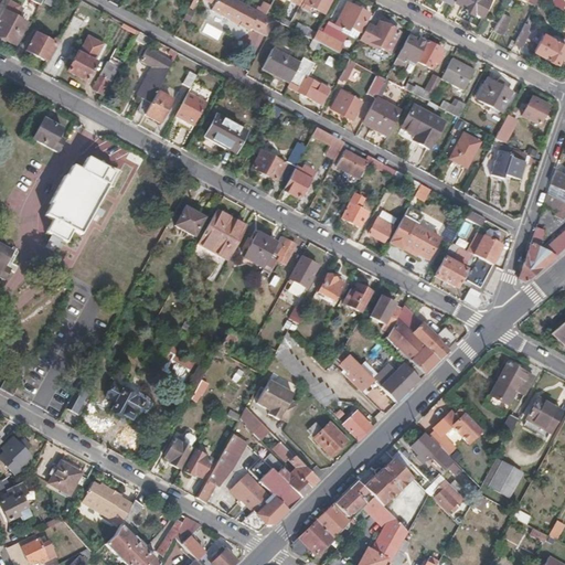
[(236,0),(206,0),(214,4),(212,10),(230,21),(232,17),(242,22),(240,25),(249,31),(252,29),(268,38),(277,21),(236,0)]
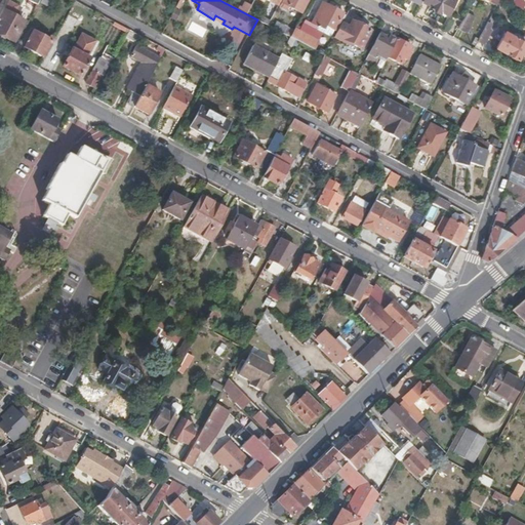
[(300,12),(307,0),(283,0),(282,3),(300,12)]
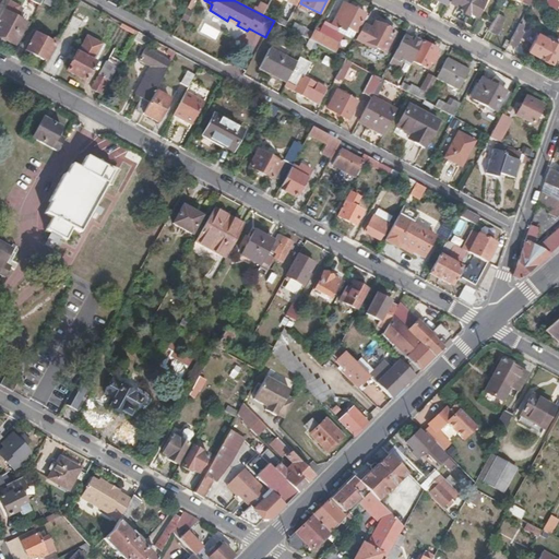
[(477,16),(485,0),(450,0),(450,1),(460,6),(458,10),(470,15),(471,13),(477,16)]
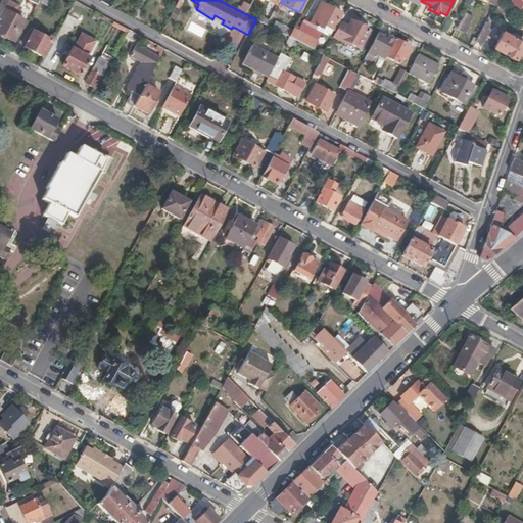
[(0,33),(14,41),(25,22),(13,16),(18,7),(9,1),(0,16),(0,33)]
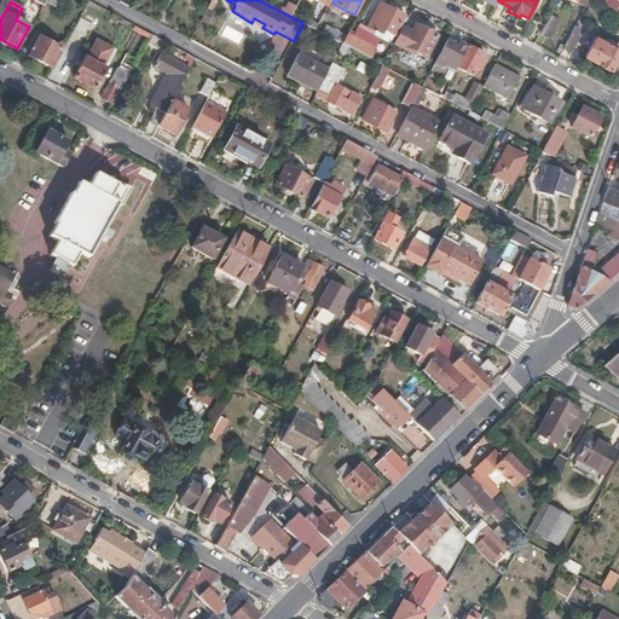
[(394,36),(405,16),(385,5),(380,16),(375,13),(368,28),(382,35),(385,30),(394,36)]
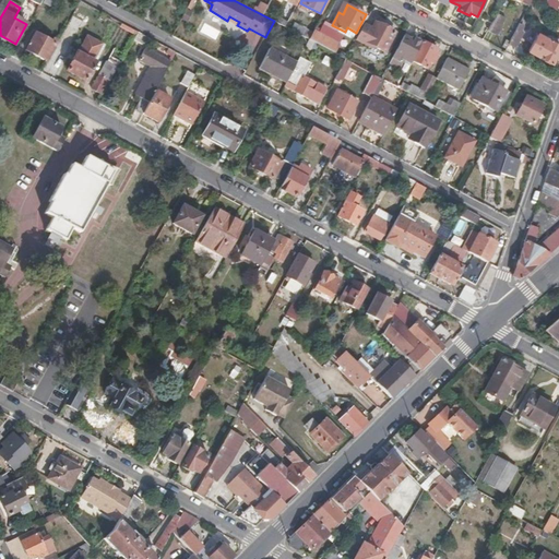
[(497,34),(506,18),(498,13),(492,23),(489,30),(497,34)]
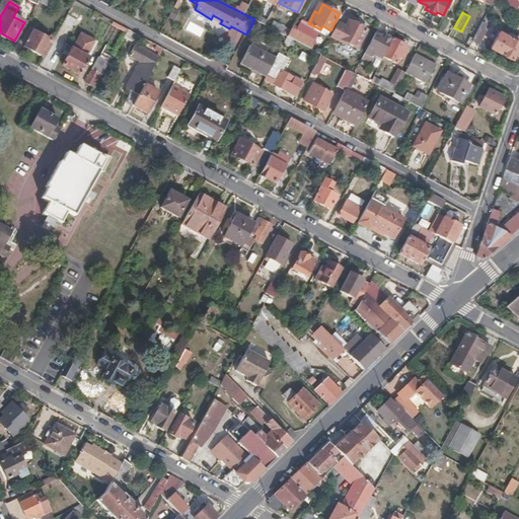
[(454,27),(457,21),(450,16),(445,26),(453,30),(454,27)]
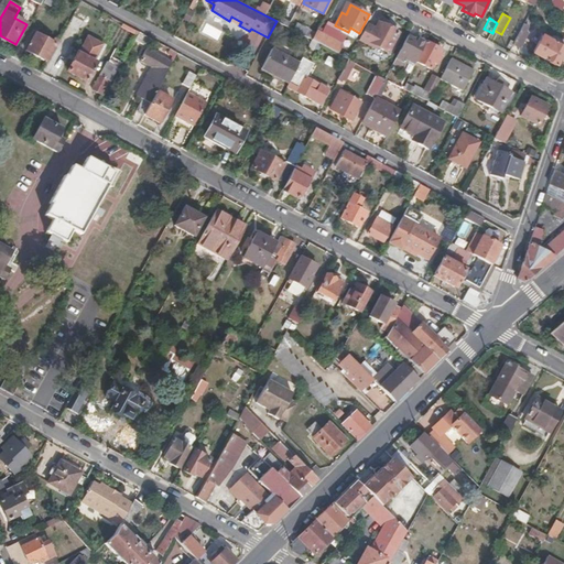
[(389,53),(399,33),(378,22),(375,29),(367,25),(359,41),(366,44),(370,46),(376,50),(377,47),(389,53)]
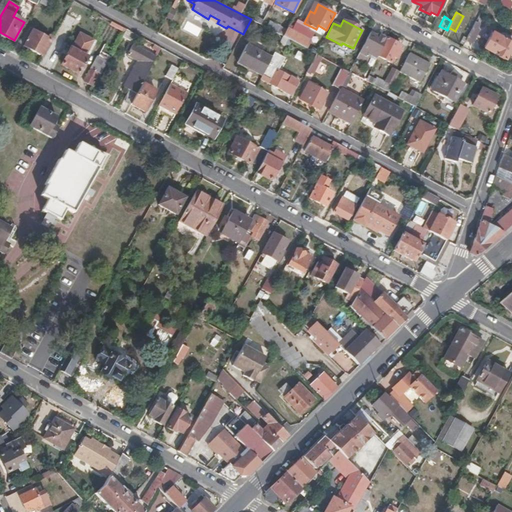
[(472,44),(479,29),(477,28),(479,23),(476,21),(474,26),(466,41),(472,44)]
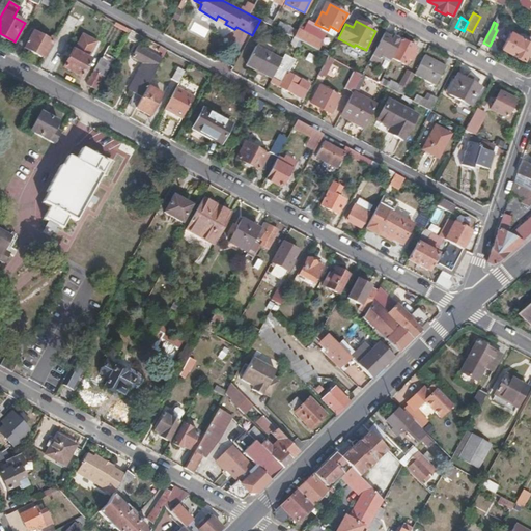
[(297,32),(280,23),(277,29),(294,38),(297,32)]
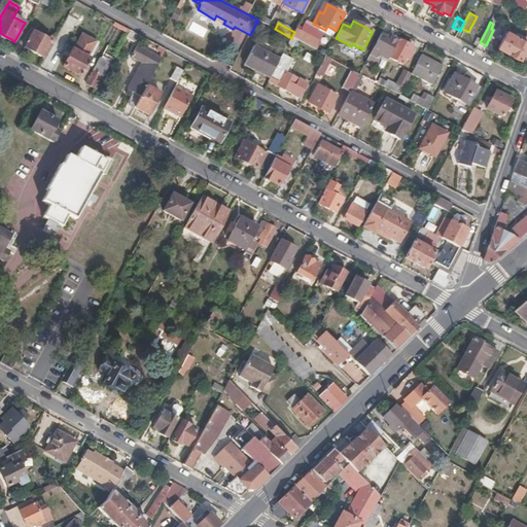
[(330,47),(296,29),(294,32),(291,38),(296,40),(313,49),(326,57),(330,47)]
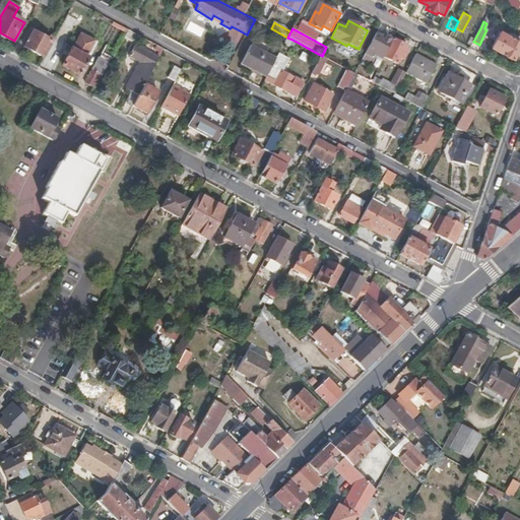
[(49,39),(45,37),(47,34),(44,31),(42,35),(31,29),(23,47),(42,57),(51,40),(49,39)]
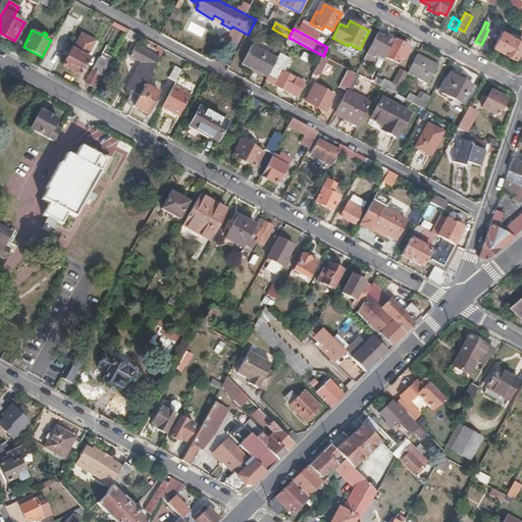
[(145,39),(128,30),(124,38),(141,46),(145,39)]
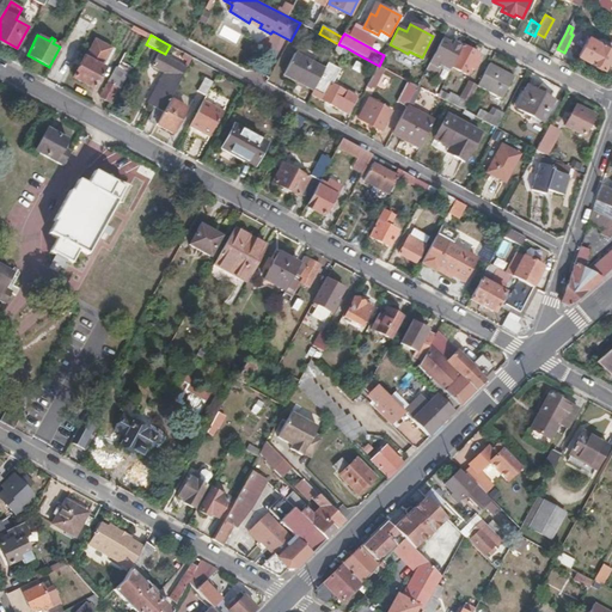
[(604,69),(611,55),(611,50),(589,38),(580,56),(582,59),(604,69)]
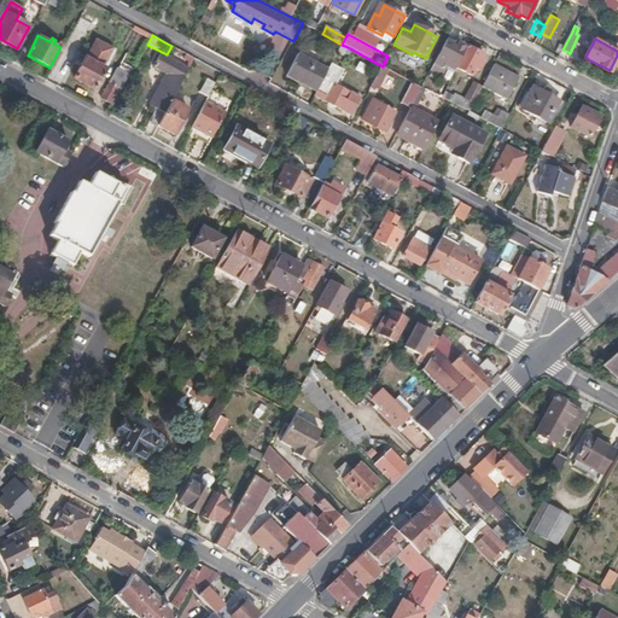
[(455,71),(468,46),(458,41),(456,45),(448,40),(432,70),(444,76),(449,68),(455,71)]
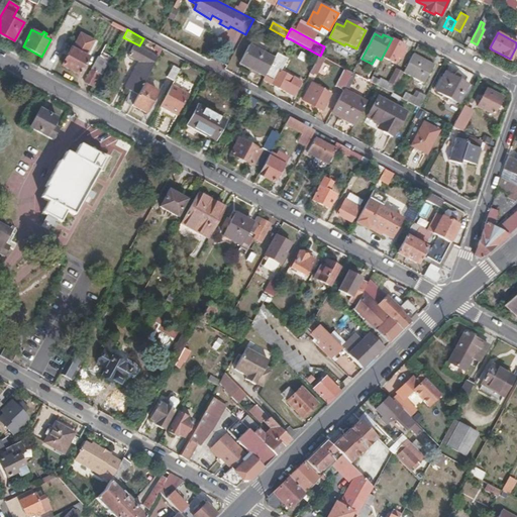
[(80,75),(88,58),(86,57),(93,42),(79,35),(72,49),(70,47),(61,65),(80,75)]
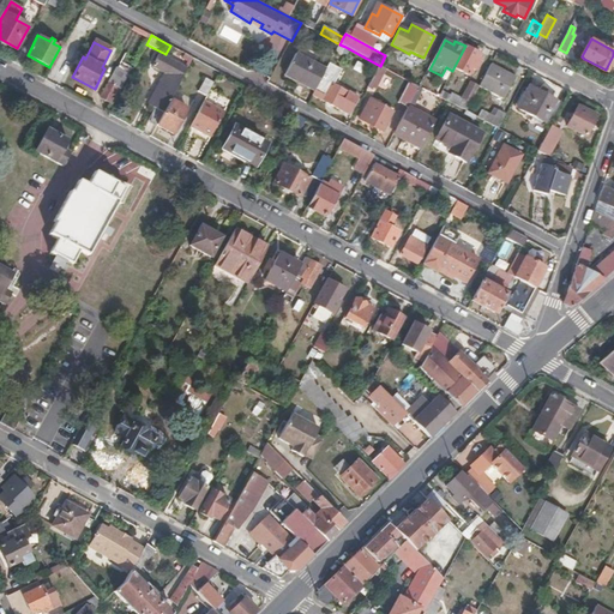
[(341,56),(345,47),(339,44),(335,54),(341,56)]
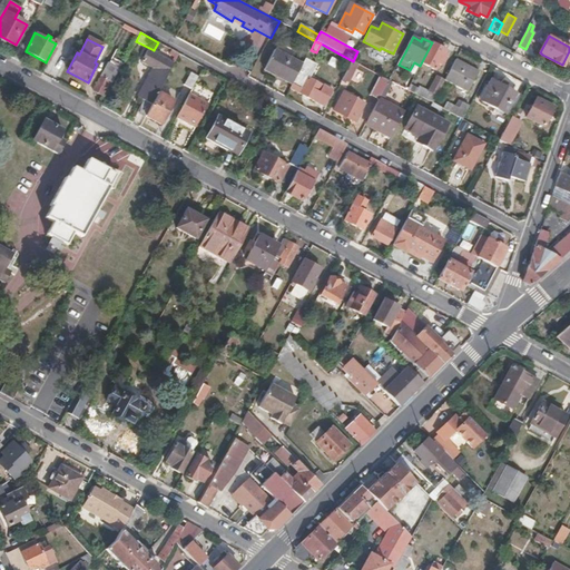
[(438,72),(448,51),(432,42),(420,66),(419,69),(423,71),(425,66),(438,72)]
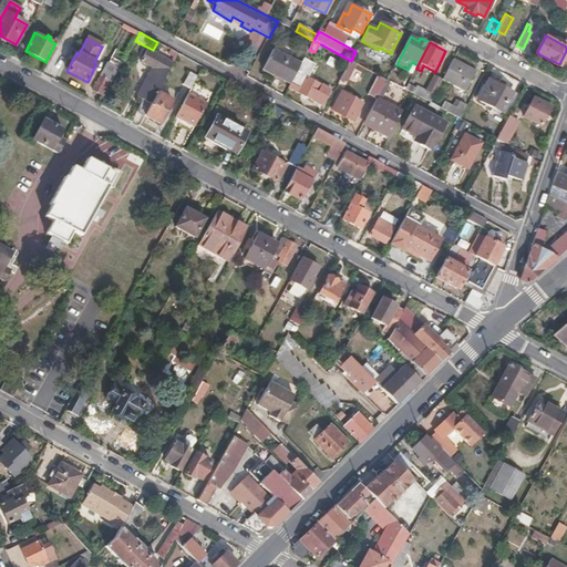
[(158,91),(173,63),(146,50),(141,61),(153,68),(142,89),(137,96),(144,100),(137,112),(145,116),(146,114),(158,91)]
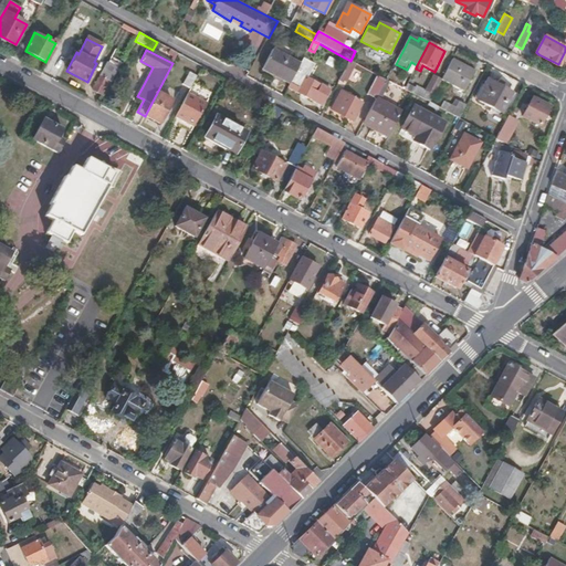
[(291,84),(301,64),(272,50),(262,70),(291,84)]
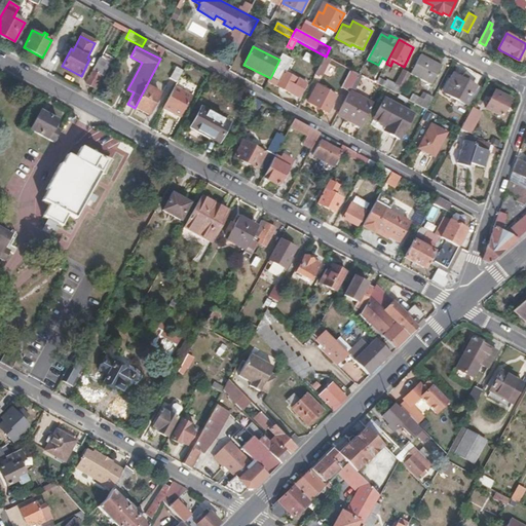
[(100,55),(98,60),(108,65),(110,61),(100,55)]
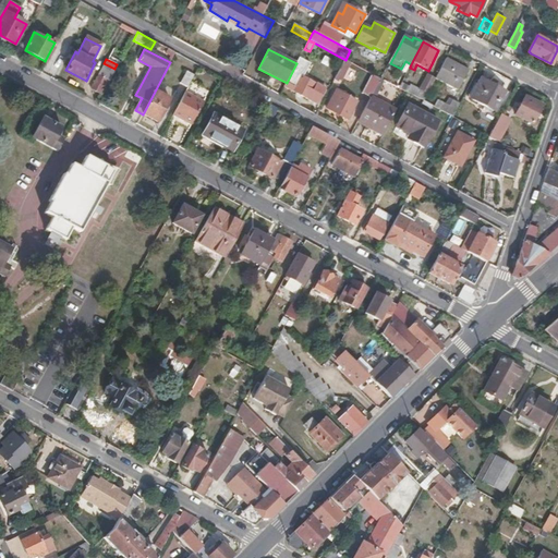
[(459,91),(470,71),(447,59),(436,80),(459,91)]
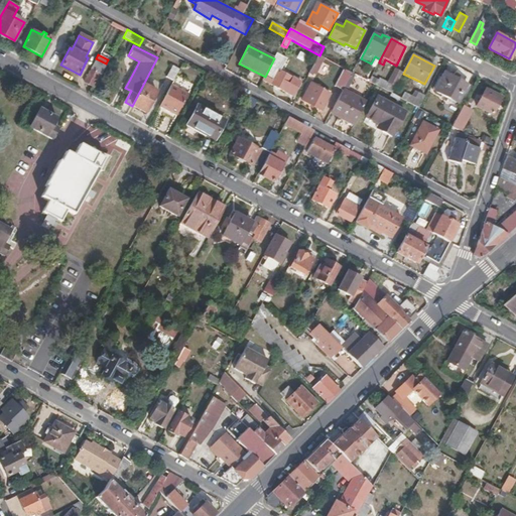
[(316,74),(325,57),(319,55),(309,74),(312,76),(313,73),(316,74)]
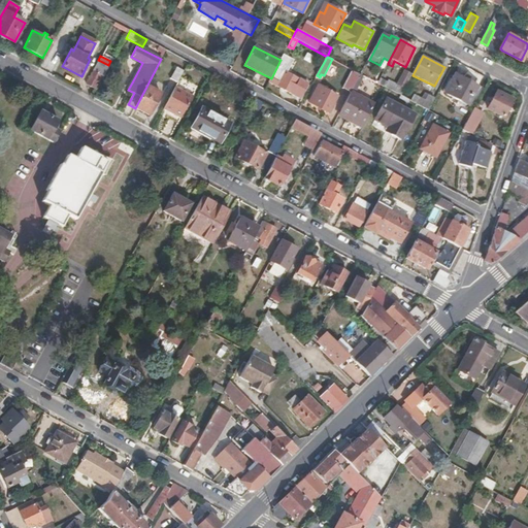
[(273,85),(286,61),(282,58),(281,60),(271,78),(269,83),(273,85)]
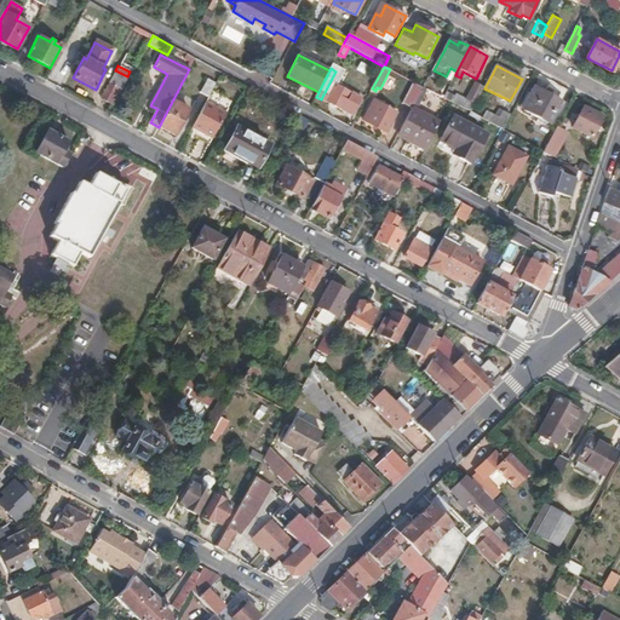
[(112,107),(120,90),(127,76),(115,70),(109,84),(108,84),(99,101),(112,107)]
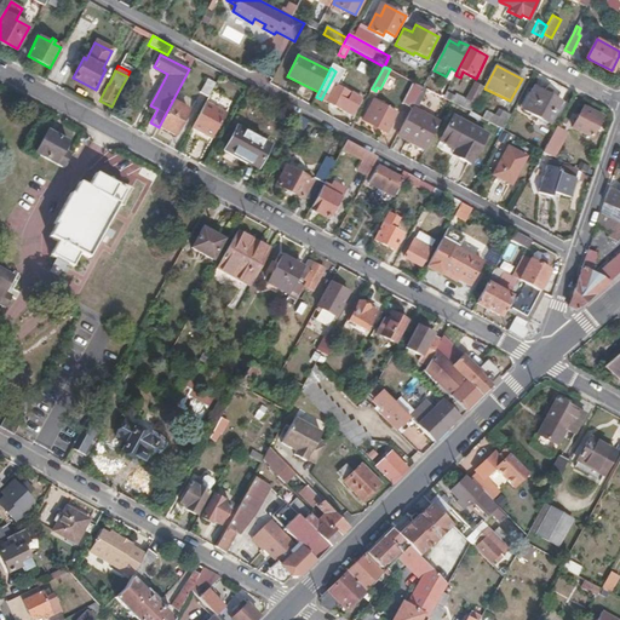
[(210,96),(217,84),(208,79),(201,92),(210,96)]
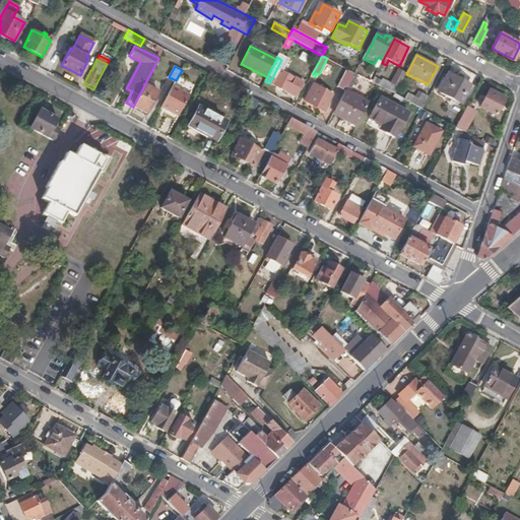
[(346,91),(355,73),(347,69),(338,86),(346,91)]
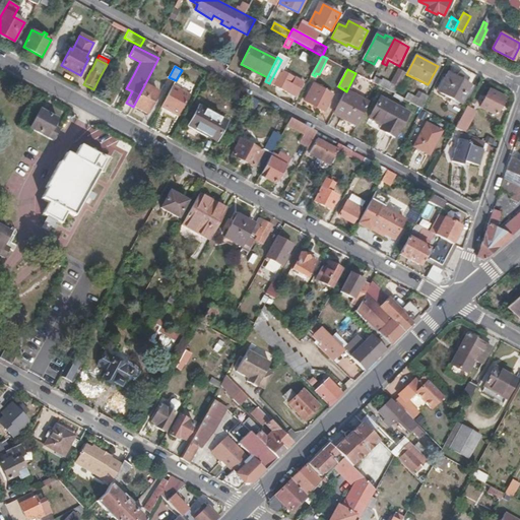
[(399,87),(406,74),(397,69),(390,82),(399,87)]
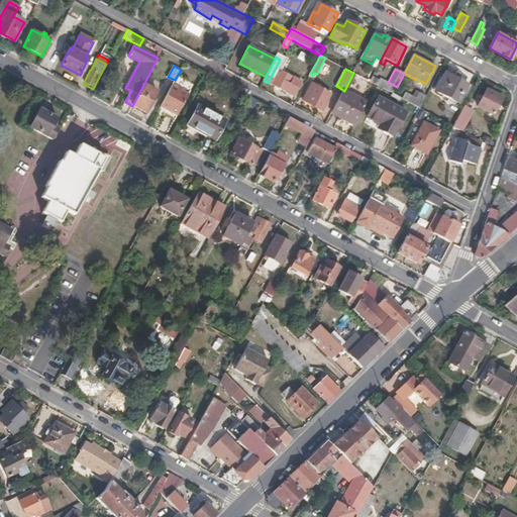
[(302,81),(280,70),(277,77),(275,76),(270,83),(295,96),(302,81)]
